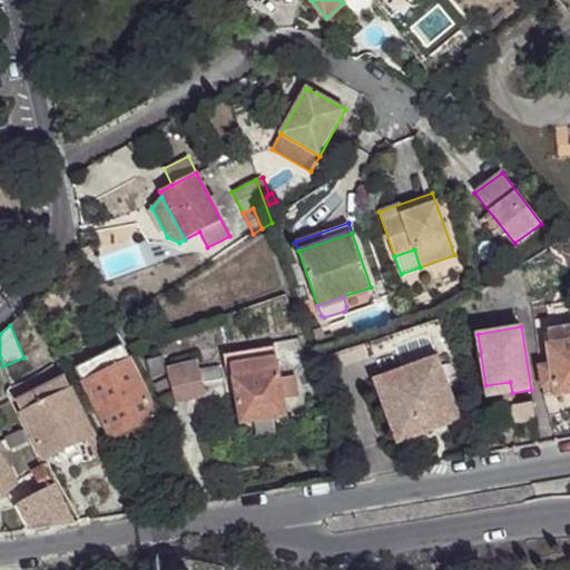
[(540,367),(544,397),(569,393),(569,326),(547,330),(551,365),(540,367)]
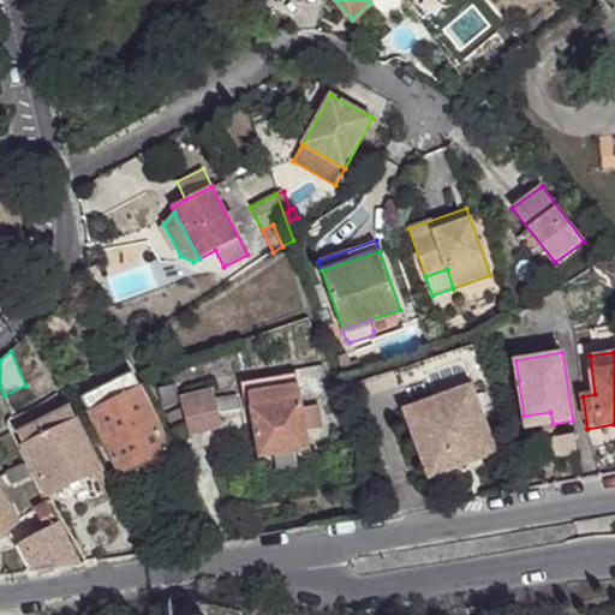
[(64,387),(72,404),(83,398),(132,372),(125,357),(64,387)]
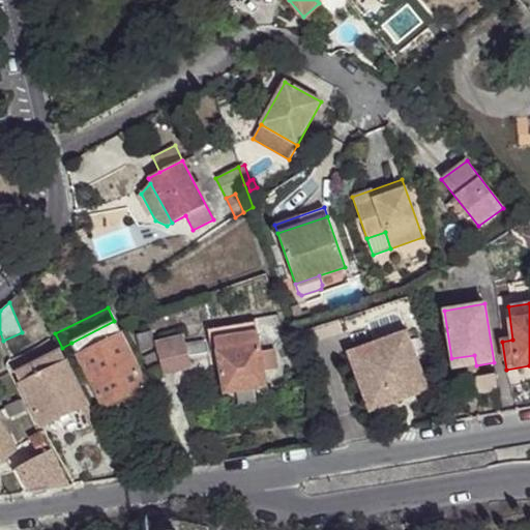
[(91,382),(105,409),(147,387),(114,321),(71,343),(85,372),(91,382)]
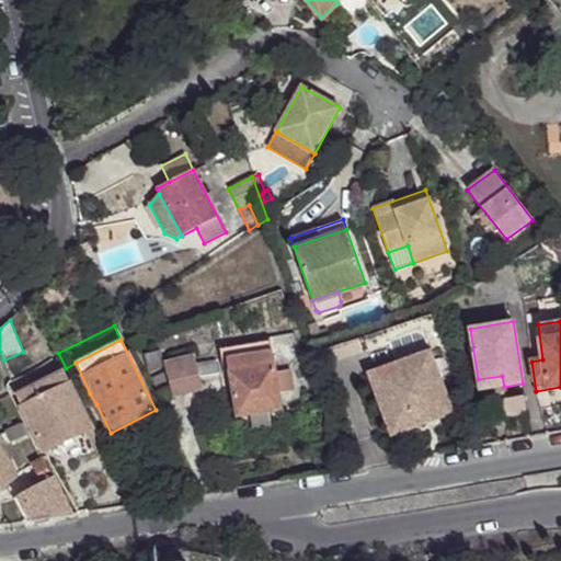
[(225,348),(227,359),(272,352),(270,341),(225,348)]
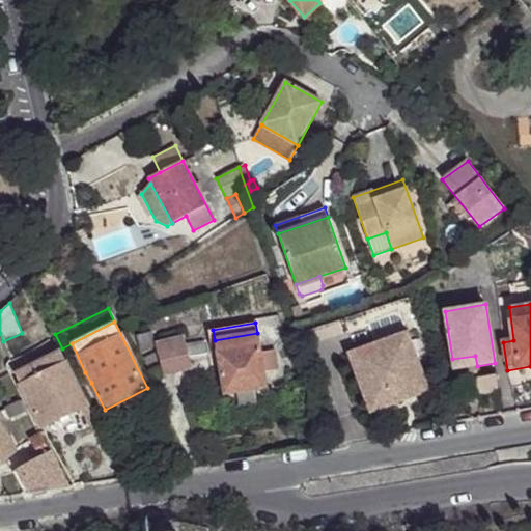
[(137,336),(140,350),(156,346),(156,344),(152,332),(137,336)]
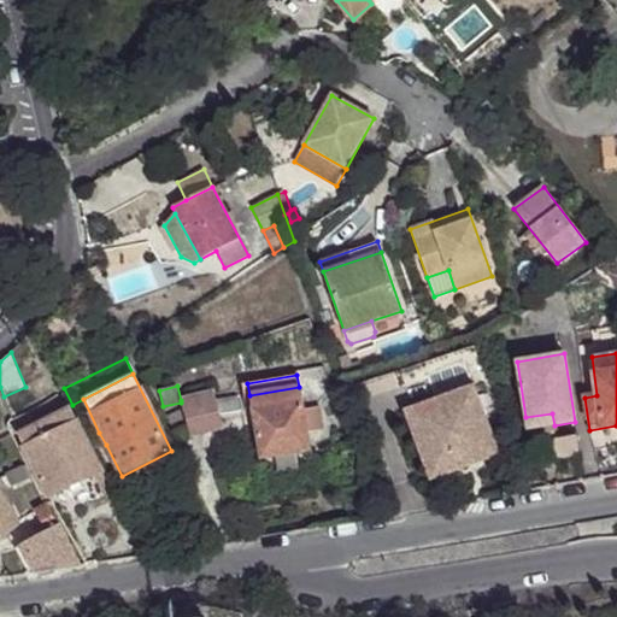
[(275,459),(278,474),(299,471),(297,456),(311,453),(307,434),(323,430),(319,406),(303,410),(299,387),(250,395),(260,462),(275,459)]
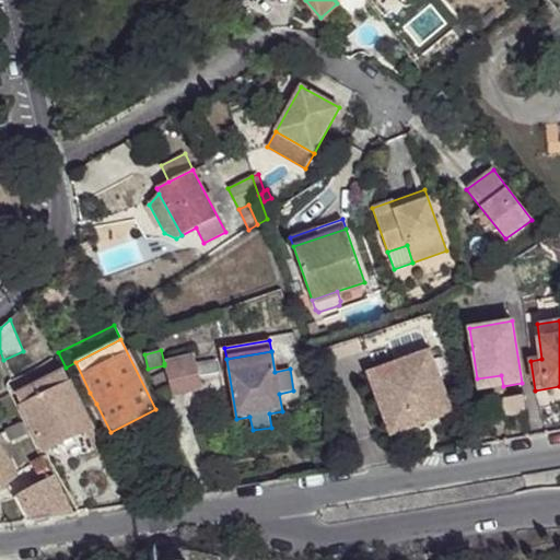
[(403,384),(397,370),(432,357),(430,351),(368,374),(375,395),(403,384)]
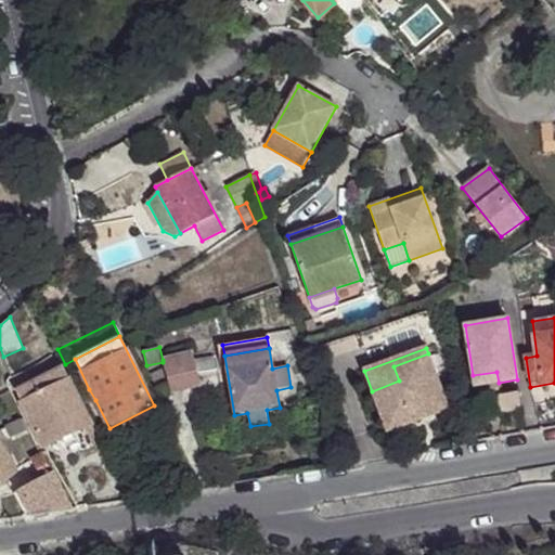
[(168,381),(171,392),(202,385),(198,373),(217,370),(215,358),(195,361),(193,352),(163,360),(163,362),(165,370),(151,376),(155,385),(168,381)]
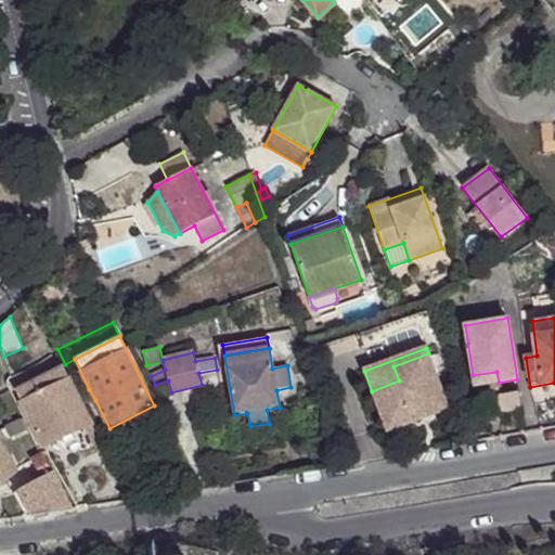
[(372,391),(387,431),(448,409),(428,353),(394,366),(399,381),(372,391)]
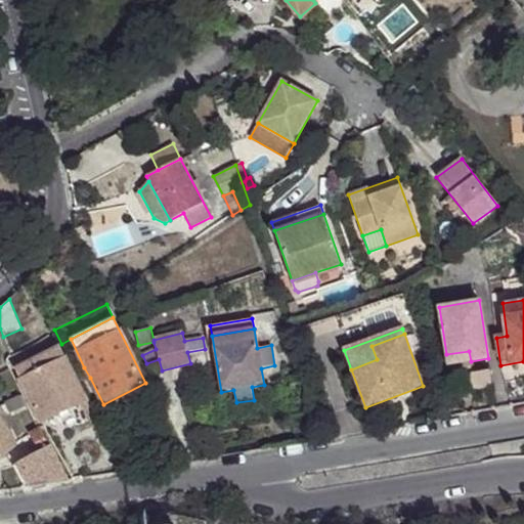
[(85,400),(58,345),(13,367),(40,423),(80,402),(89,422),(97,418),(88,399),(85,400)]
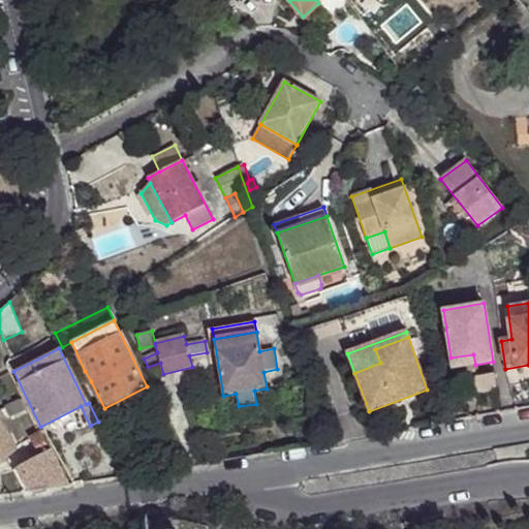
[(475,365),(473,354),(450,358),(453,368),(475,365)]
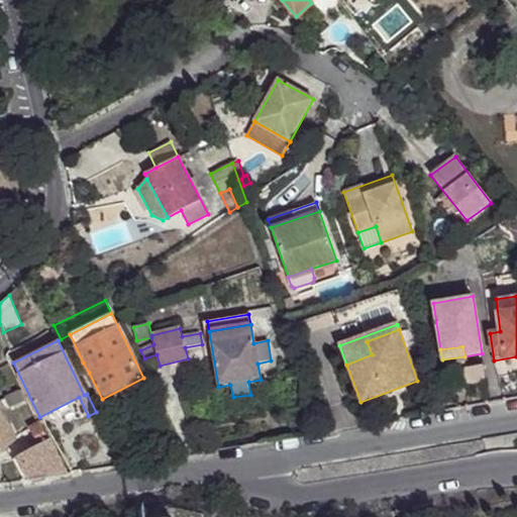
[(74,367),(79,378),(89,373),(83,363),(74,367)]
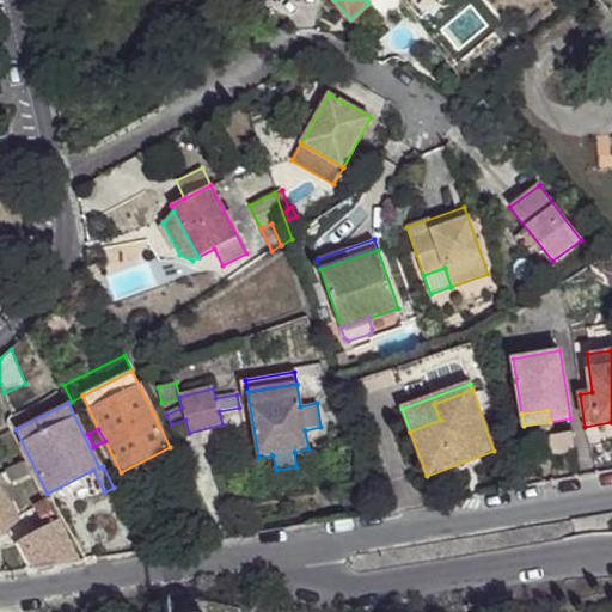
[(29,473),(23,464),(7,471),(12,482),(29,473)]
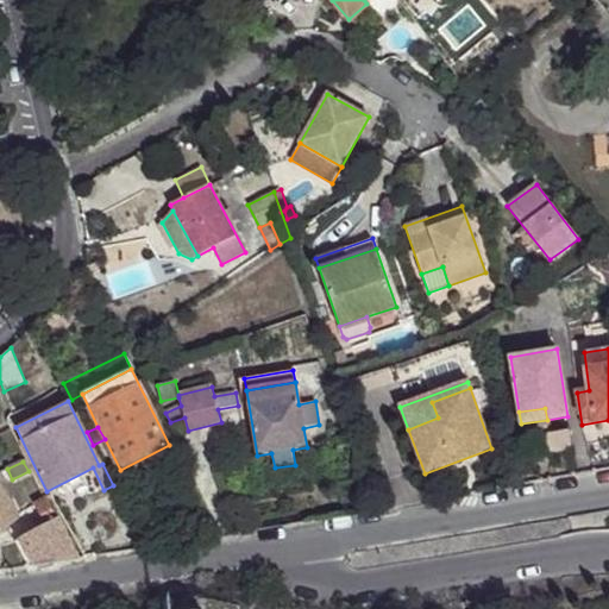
[(0,527),(18,518),(0,483),(0,527)]
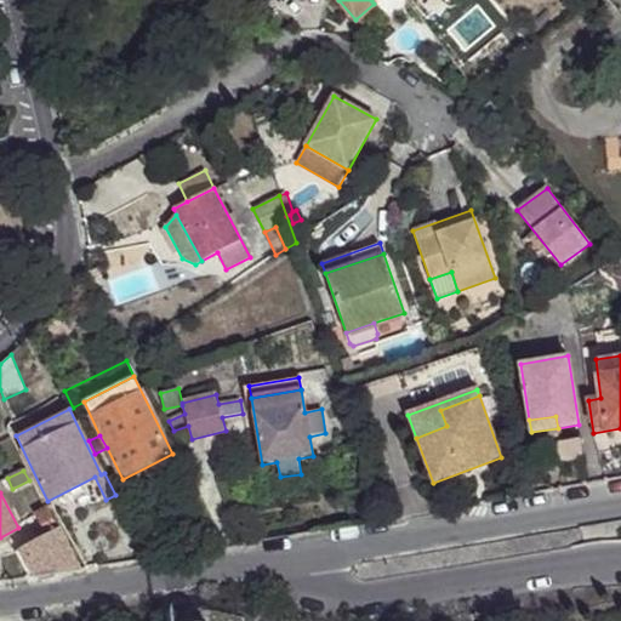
[(36,514),(47,537),(61,530),(49,507),(36,514)]
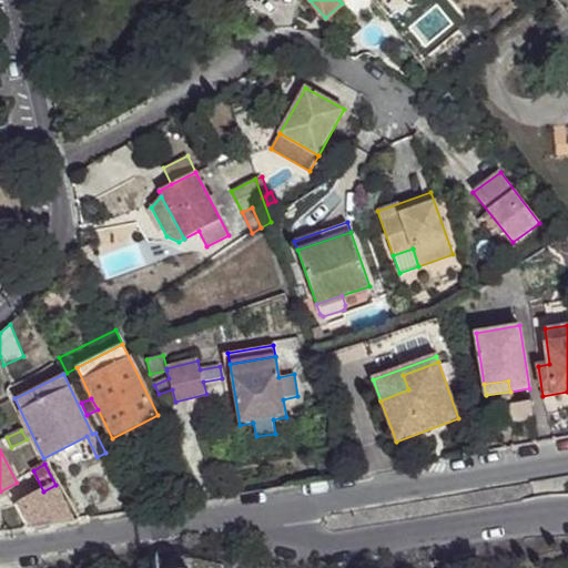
[(194,485),(202,501),(214,499),(208,480),(194,485)]
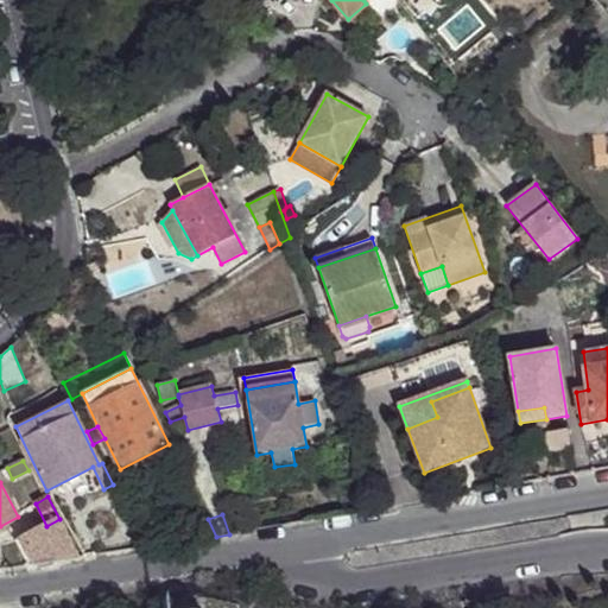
[(21,539),(36,565),(78,558),(59,519),(46,526),(21,539)]
